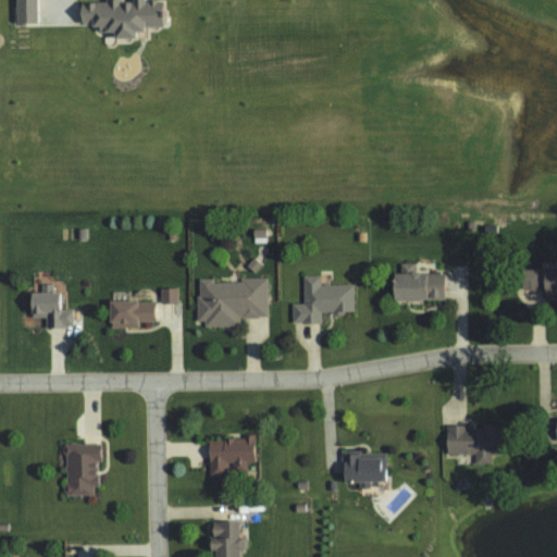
[(165,27),(164,0),(128,0),(130,0),(122,0),(121,0),(102,0),(103,2),(76,3),(76,23),(96,23),(96,32),(110,31),(110,37),(132,36),(132,27),(165,27)]
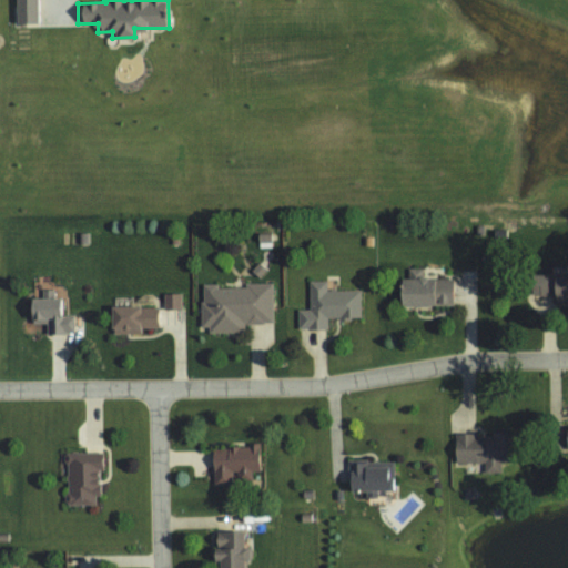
[(452,277),(422,277),(422,267),(407,267),(407,277),(397,277),(397,305),(452,305),(452,277)]
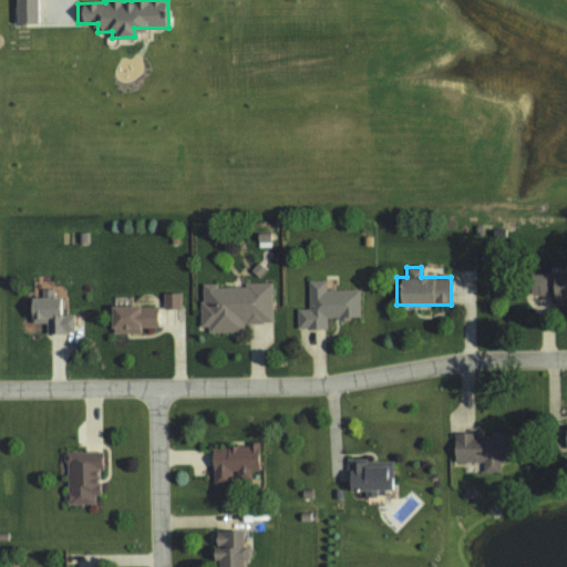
[(566,297),(566,272),(528,272),(527,296),(566,297)]
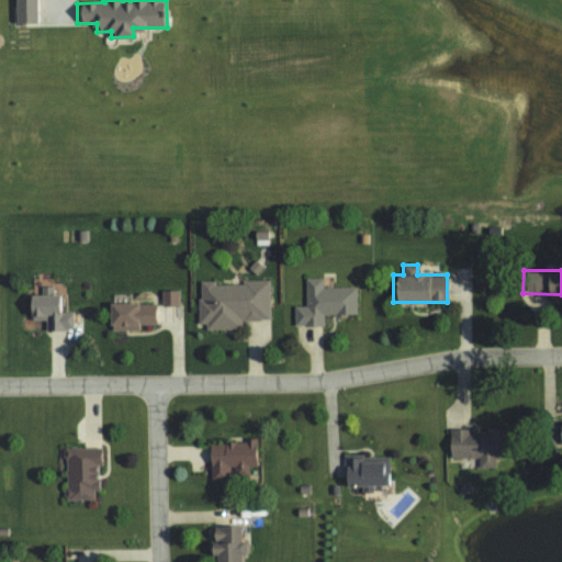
[(357,287),(323,287),(323,277),(305,278),(305,305),(294,305),(294,325),(324,325),(324,315),(357,315),(357,287)]
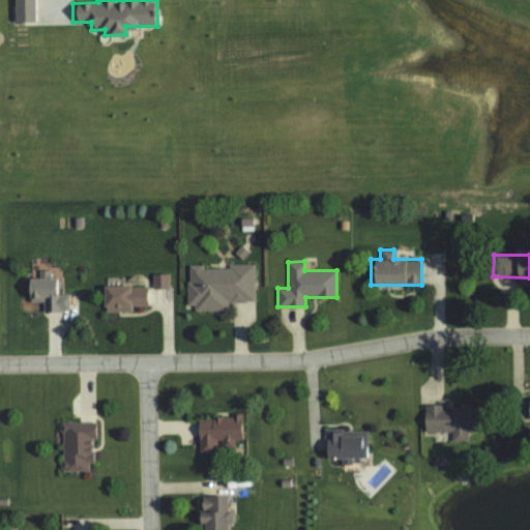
[(254,263),(227,264),(227,266),(187,266),(187,305),(194,305),(194,311),(227,311),(227,302),(255,302),(254,263)]
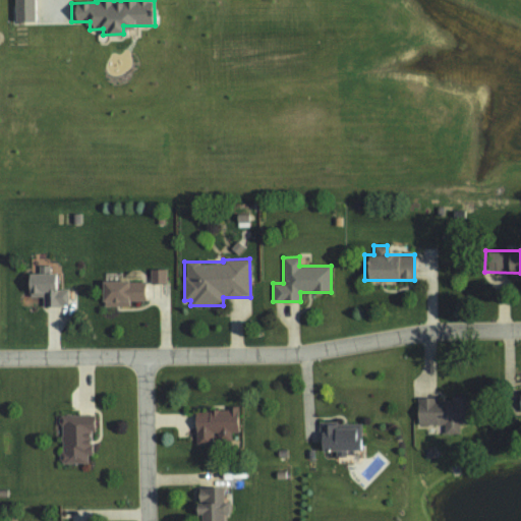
[(166,269),(149,269),(149,283),(166,283),(166,269)]
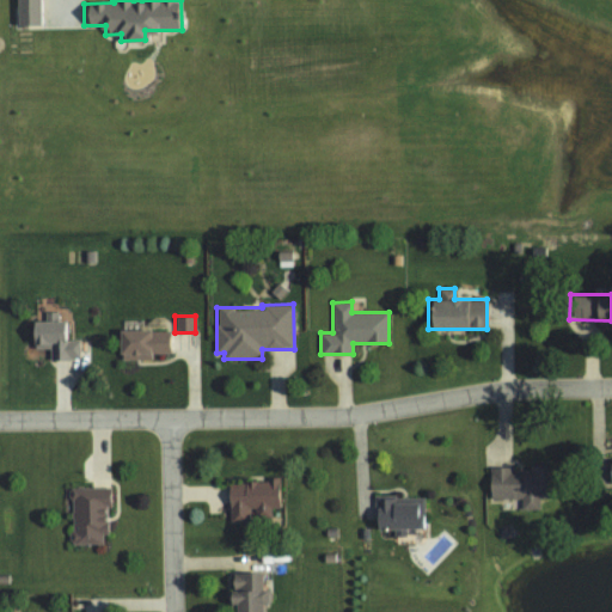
[(79,340),(62,340),(61,320),(29,322),(30,349),(49,348),(49,360),(79,359),(79,340)]
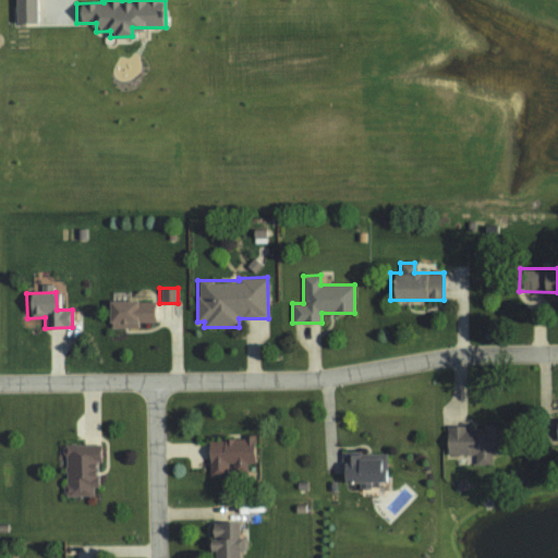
[(107,301),(107,328),(137,328),(137,323),(155,322),(154,300),(107,301)]
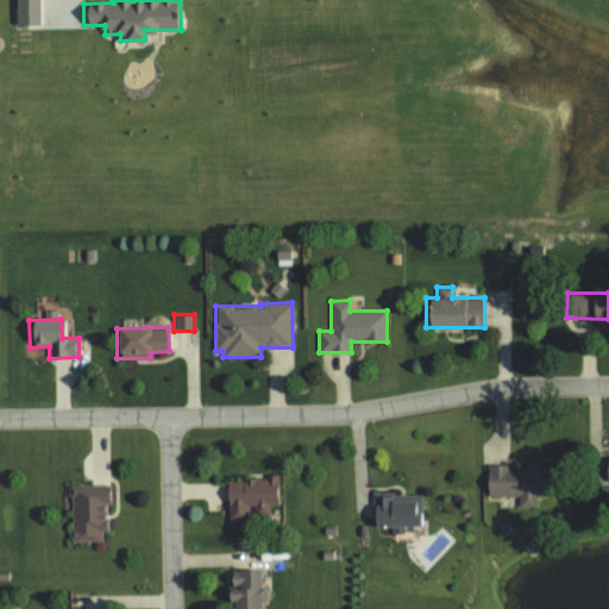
[(519,496),(519,508),(535,508),(535,493),(544,493),(544,465),(487,465),(487,496),(519,496)]
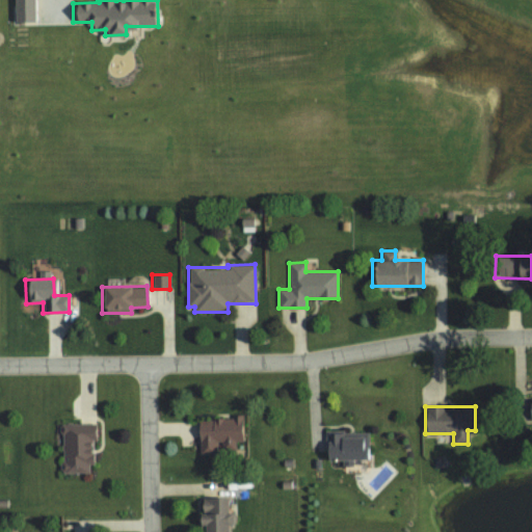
[(197,452),(234,452),(234,442),(243,442),(242,417),(197,418),(197,452)]
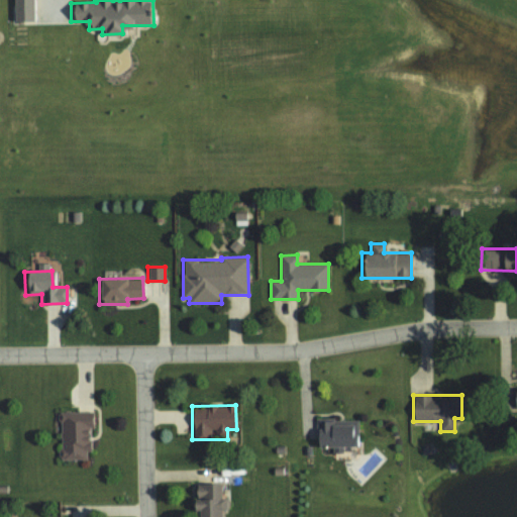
[(89,458),(88,428),(94,428),(93,411),(59,412),(60,459),(89,458)]
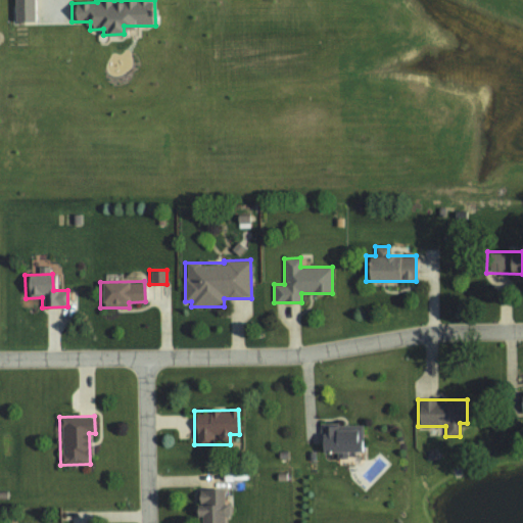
[(355,425),(320,425),(320,452),(362,452),(362,439),(355,439),(355,425)]
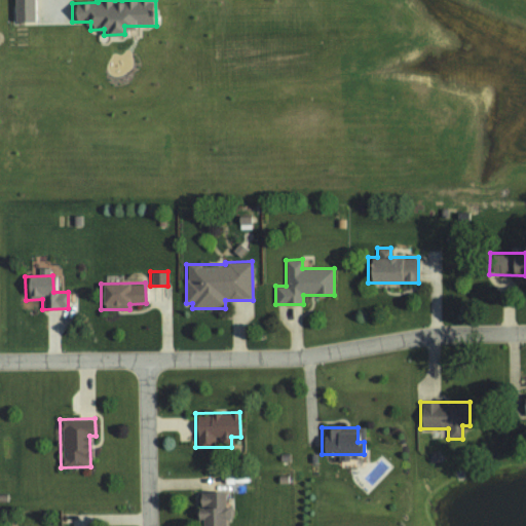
[(224,525),(224,518),(232,518),(232,506),(224,506),(224,492),(195,492),(196,518),(199,518),(199,525),(224,525)]
